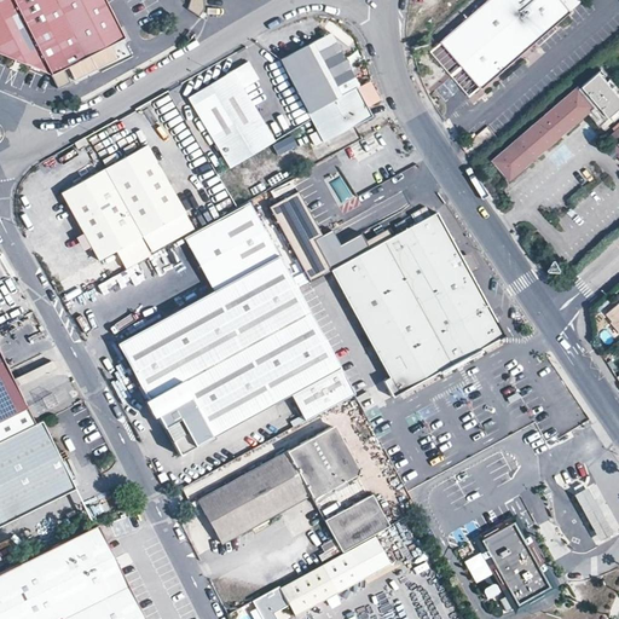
[(81,79),(35,0),(0,0),(0,53),(58,91),(81,79)]
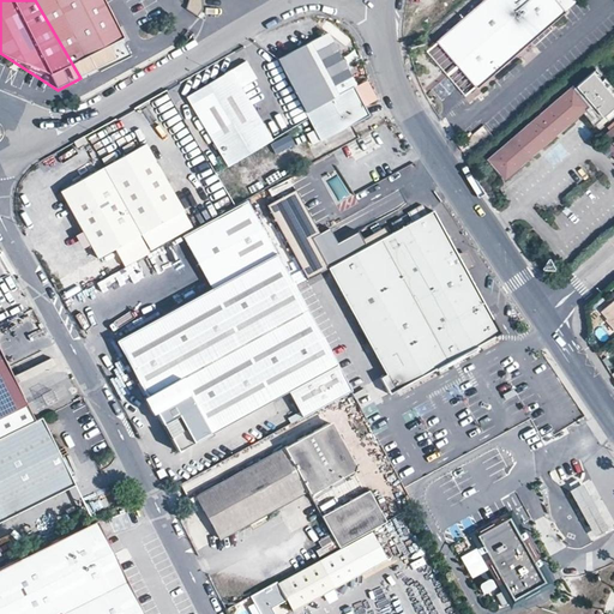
[(35,0),(80,78),(132,54),(102,0),(35,0)]
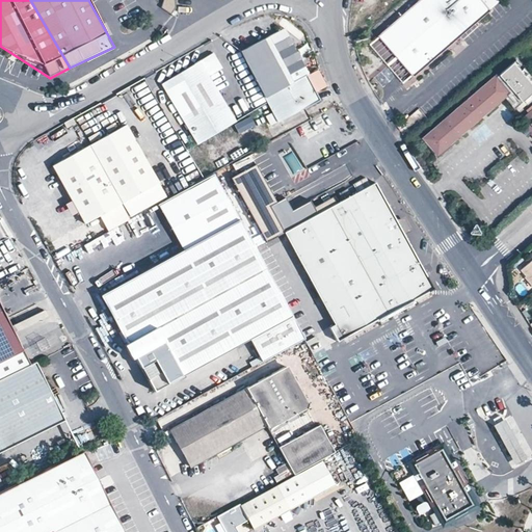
[(165,0),(161,8),(170,14),(175,4),(167,0),(165,0)]
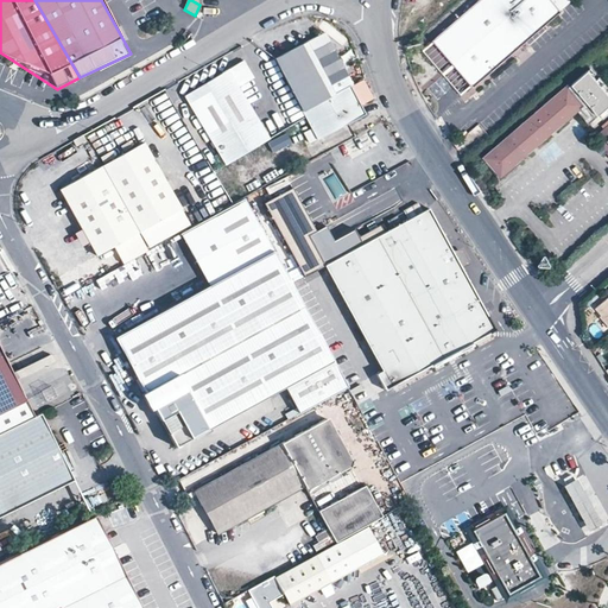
[(477,0),(435,38),(475,86),(563,8),(562,7),(570,0),(477,0)]
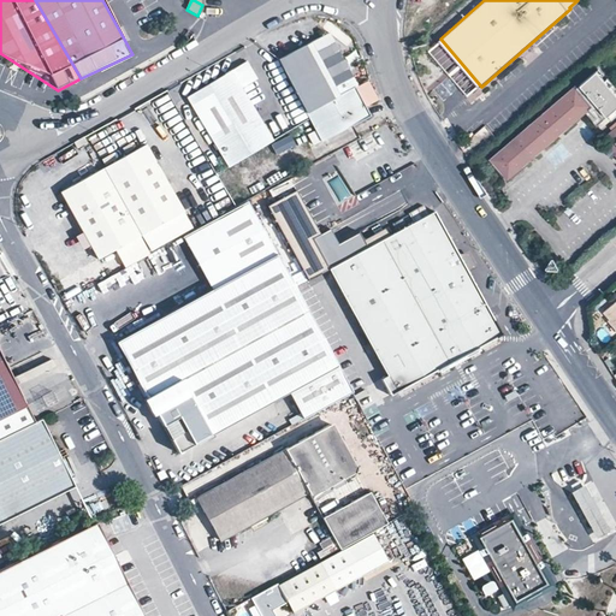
[(355,87),(327,34),(277,60),(298,104),(290,110),(297,124),(307,119),(303,113),(326,101),(336,120),(361,108),(351,89),(355,87)]
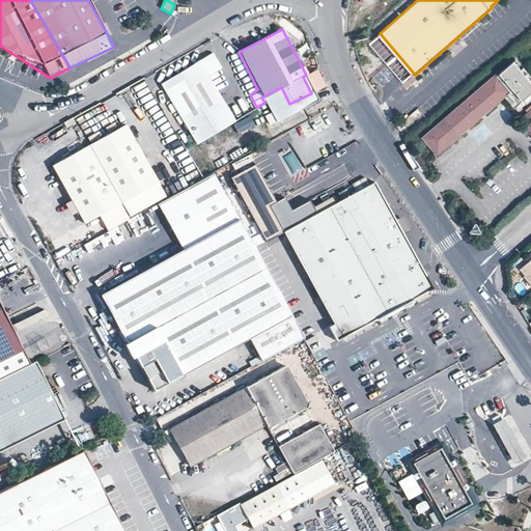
[(197,61),(205,75),(219,67),(211,54),(197,61)]
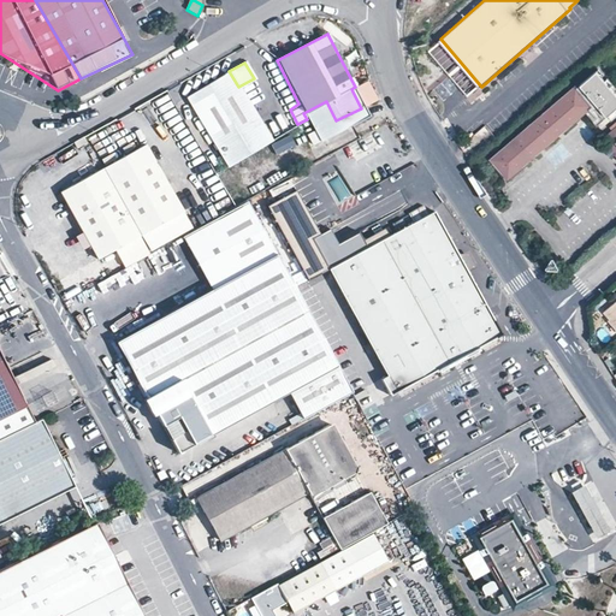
[(279,93),(289,87),(277,64),(267,69),(279,93)]
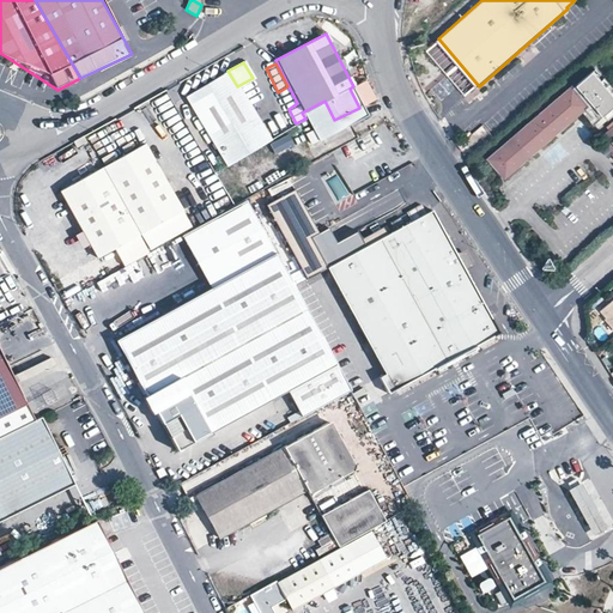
[(466,97),(475,89),(456,70),(448,78),(466,97)]
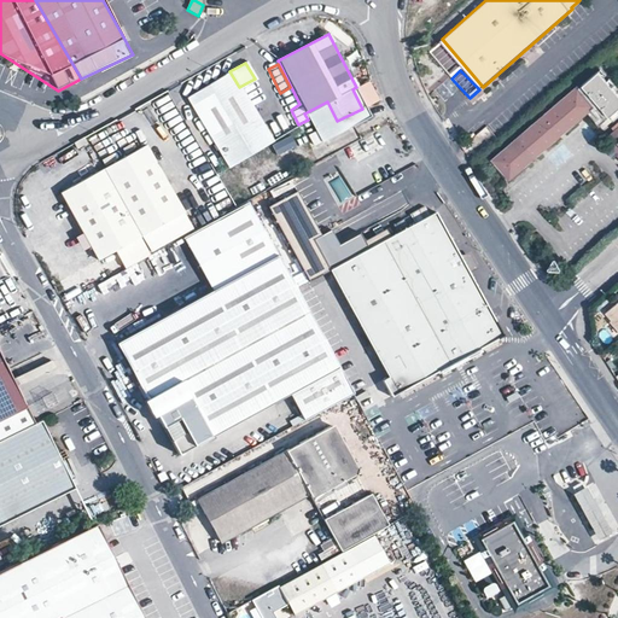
[(239,87),(229,71),(186,98),(228,168),(272,141),(239,87)]
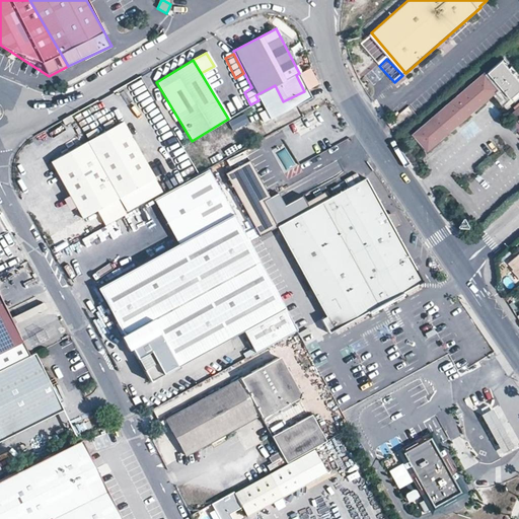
[(518,96),(518,81),(504,64),(490,76),(512,102),(518,96)]
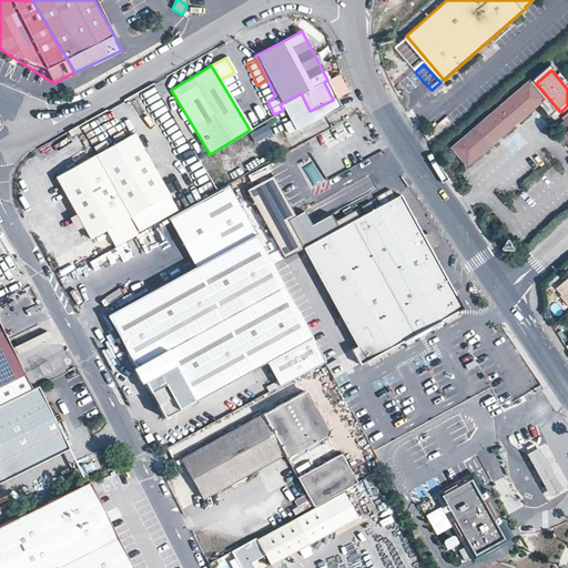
[(558,114),(560,112),(536,83),(533,85),(547,102),(558,114)]
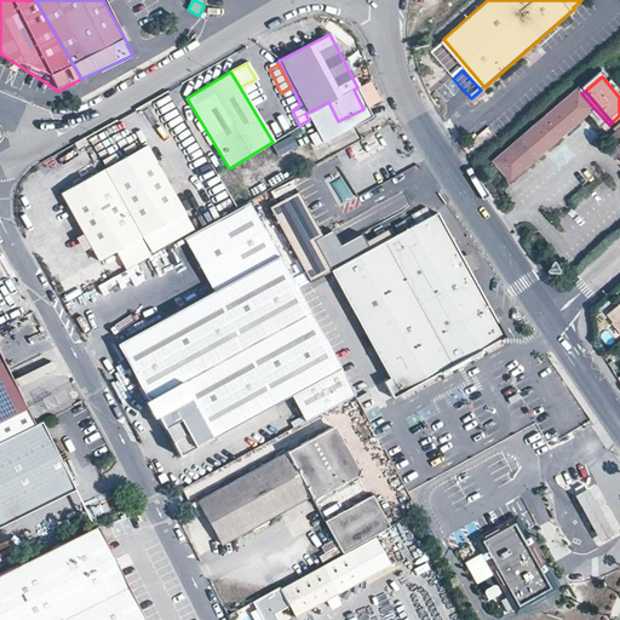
[(567,103),(584,124),(597,112),(581,93),(581,92),(567,103)]
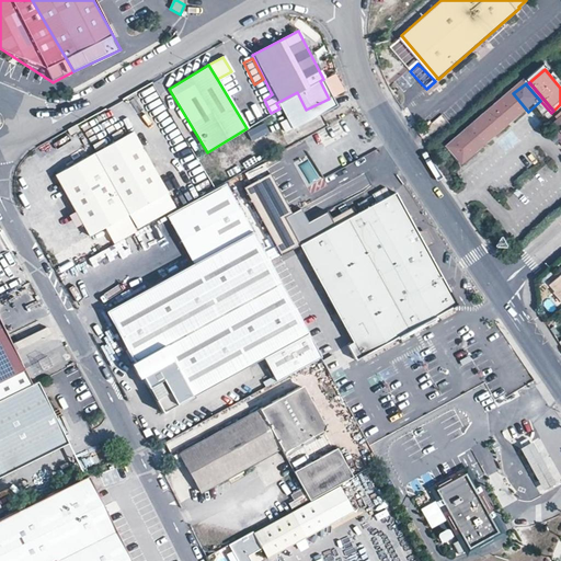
[(279,109),(271,113),(274,118),(283,114),(289,129),(333,107),(329,99),(306,110),(297,92),(276,103),(279,109)]
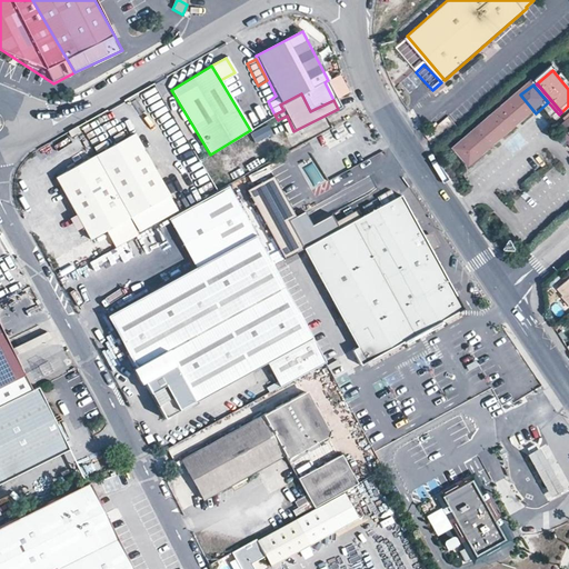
[(532,117),(536,113),(520,95),(517,98),(532,117)]
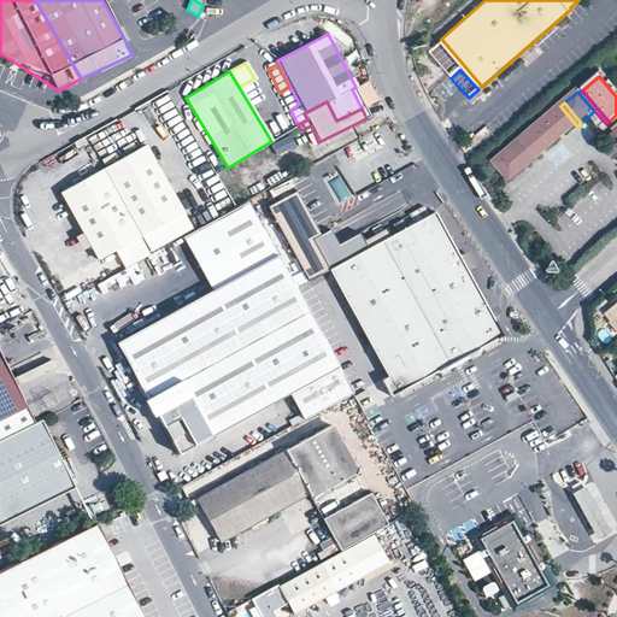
[(546,118),(563,137),(577,127),(560,106),(546,118)]
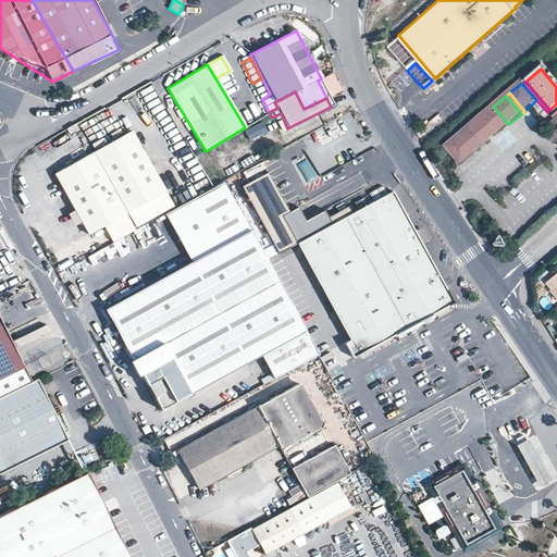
[(505,127),(508,124),(493,107),(490,110),(505,127)]
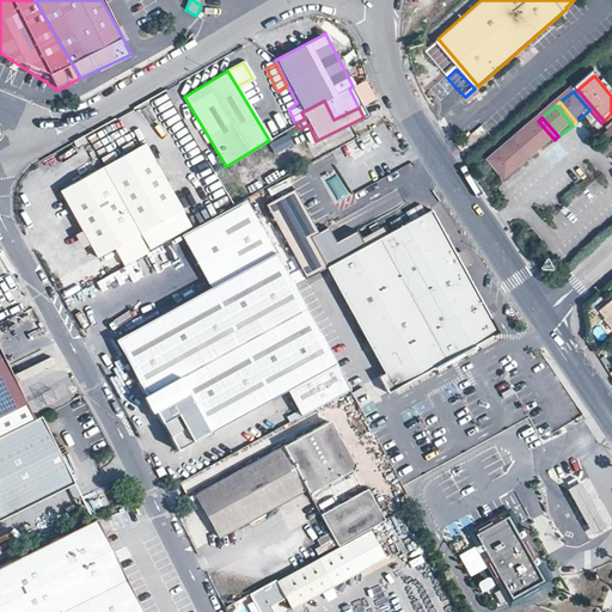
[(524,132),(540,152),(555,140),(538,121),(524,132)]
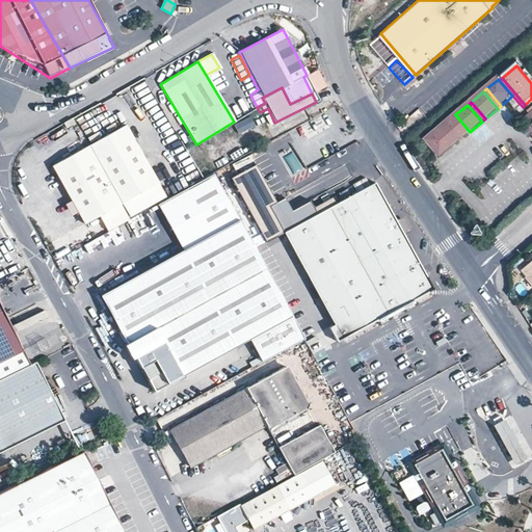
[(466,135),(470,132),(455,114),(451,118),(466,135)]
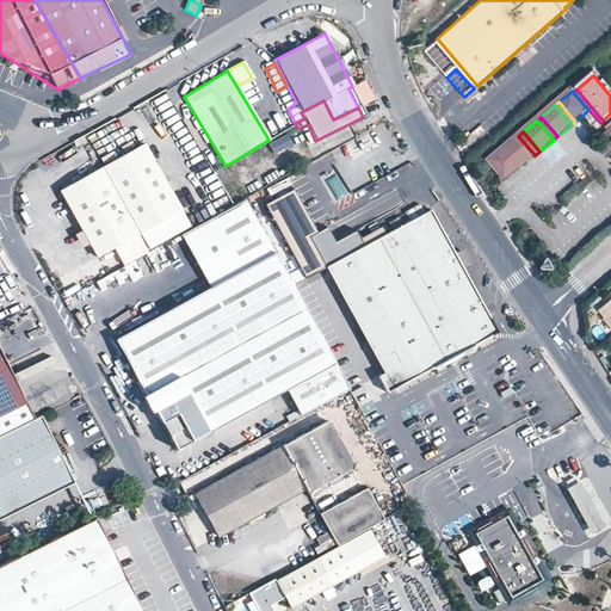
[(288,136),(270,144),(275,155),(292,147),(288,136)]
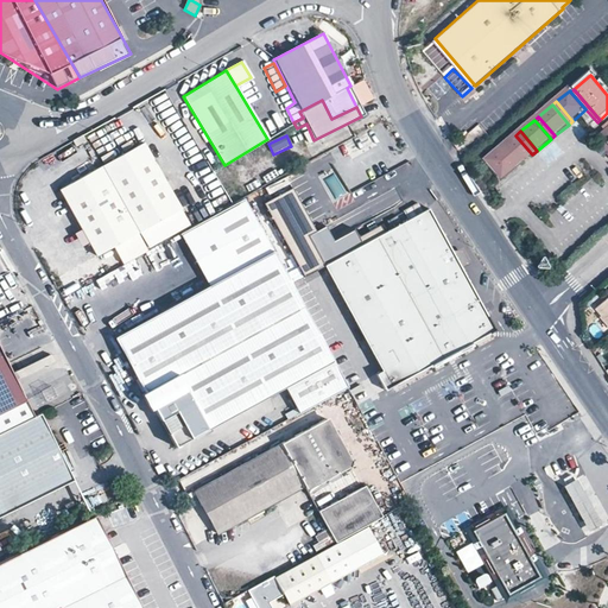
[(502,146),(520,165),(532,154),(515,135),(502,146)]
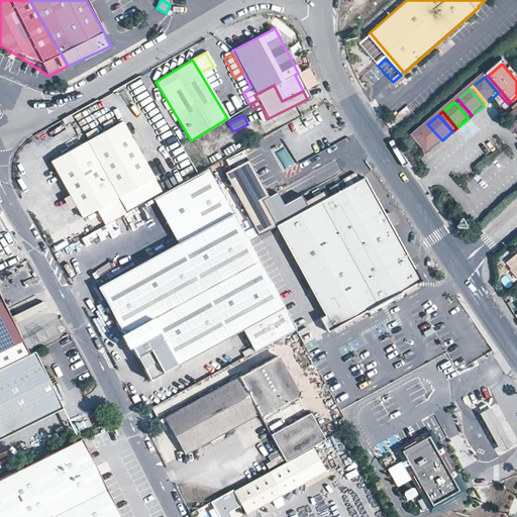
[(85,142),(116,195),(150,175),(119,121),(85,142)]
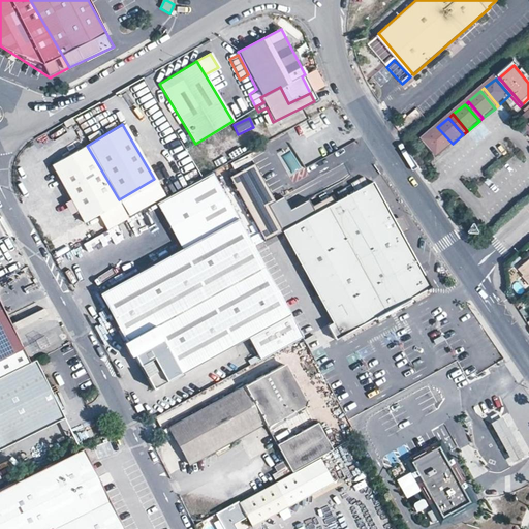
[(448,147),(453,144),(437,127),(434,130),(448,147)]
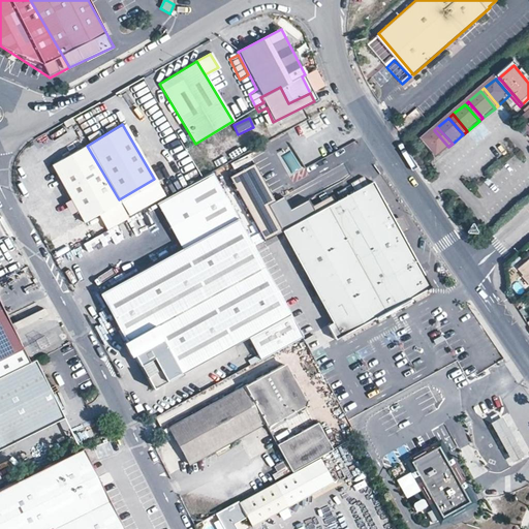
[(448,147),(434,130),(423,139),(437,157),(448,147)]
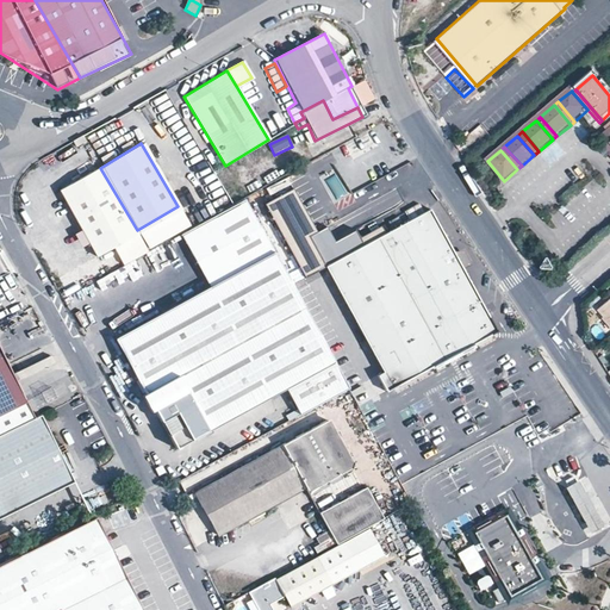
[(58,166),(51,154),(38,161),(44,173),(58,166)]
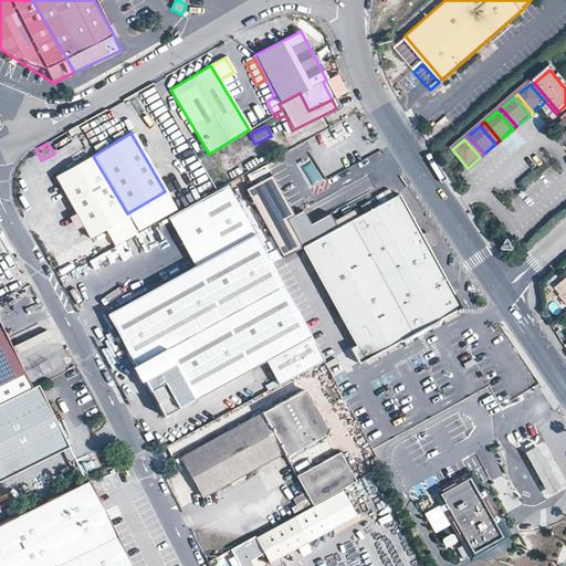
[(127,213),(93,156),(55,178),(90,237),(105,228),(127,213)]
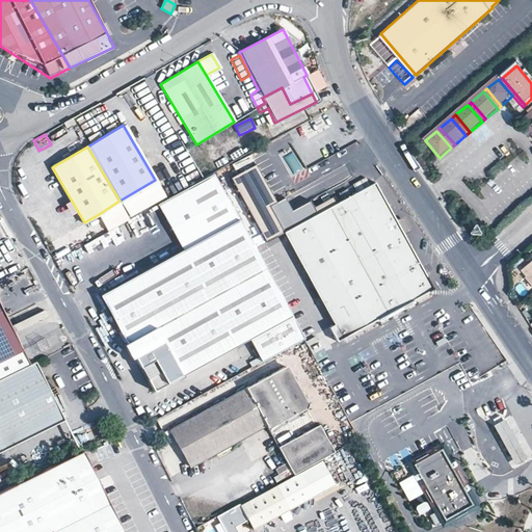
[(302,173),(309,183),(345,163),(339,153),(302,173)]
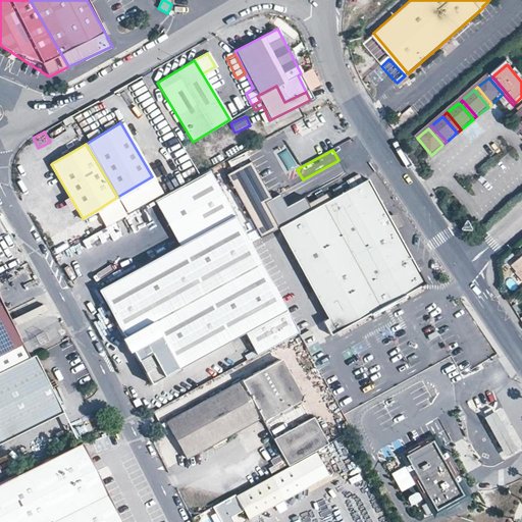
[(266,202),(272,199),(252,162),(227,175),(262,237),(279,227),(266,202)]
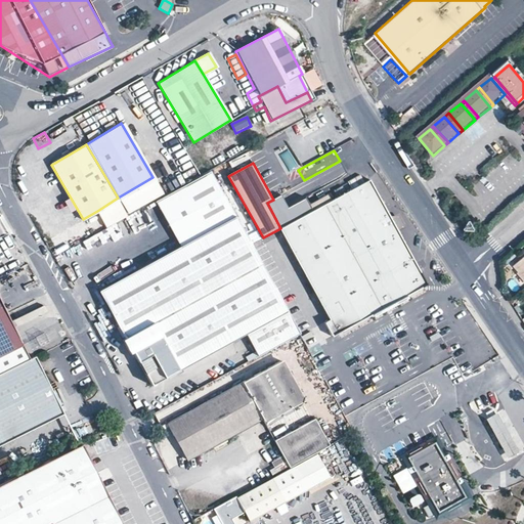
[(155,202),(180,249),(235,219),(208,170),(198,176),(155,202)]
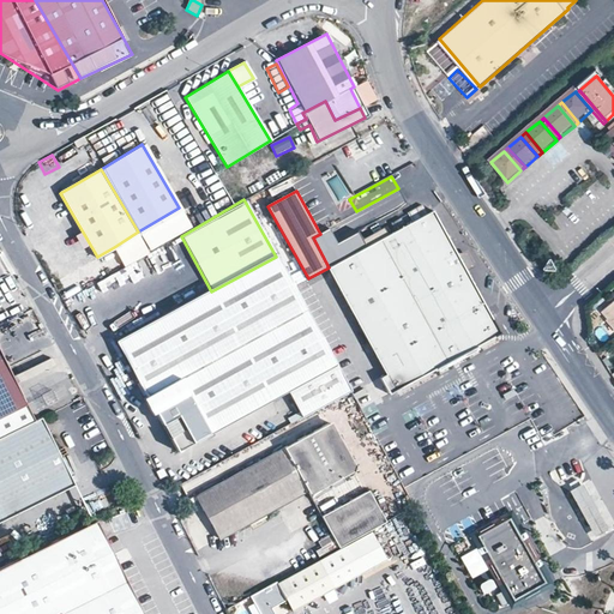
[(179,208),(138,232),(148,250),(188,224),(179,208)]
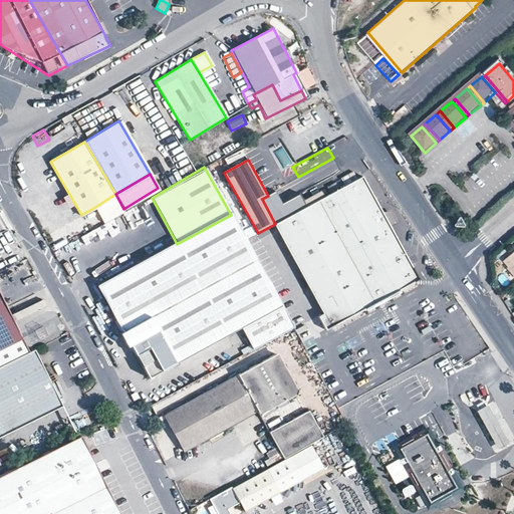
[(339,180),(344,188),(307,207),(275,224),(324,313),(319,315),(327,330),(372,305),(383,299),(419,280),(411,266),(409,267),(405,261),(407,260),(389,229),(380,214),(361,178),(356,181),(352,174),(339,180)]
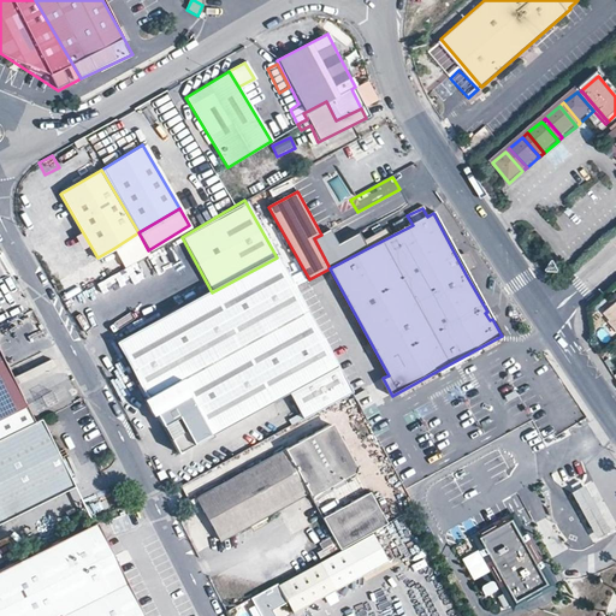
[(330,268),(368,248),(361,234),(339,244),(331,230),(321,235),(314,238),(330,268)]
